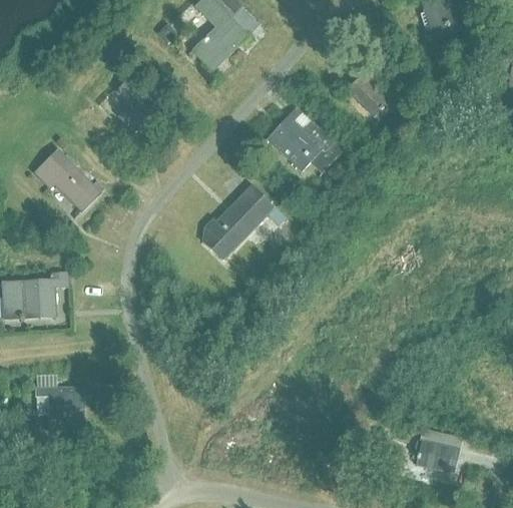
[(188,51),(209,72),(246,35),(228,18),(210,0),(200,0),(192,8),(212,28),(188,51)]
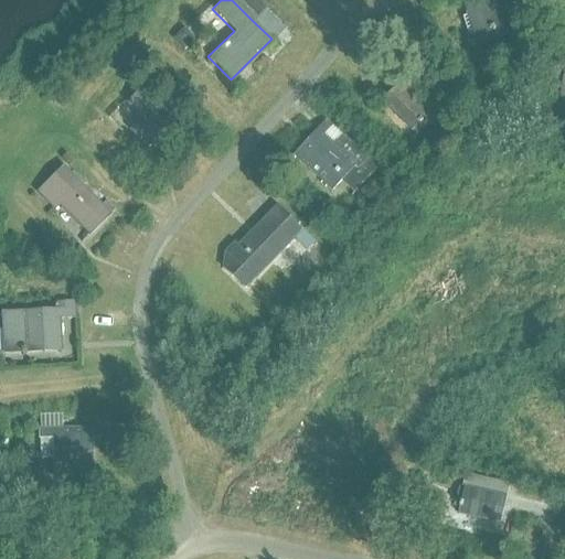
[(473,30),(477,41),(508,31),(497,0),(464,0),(467,11),(462,12),(469,32),(473,30)]
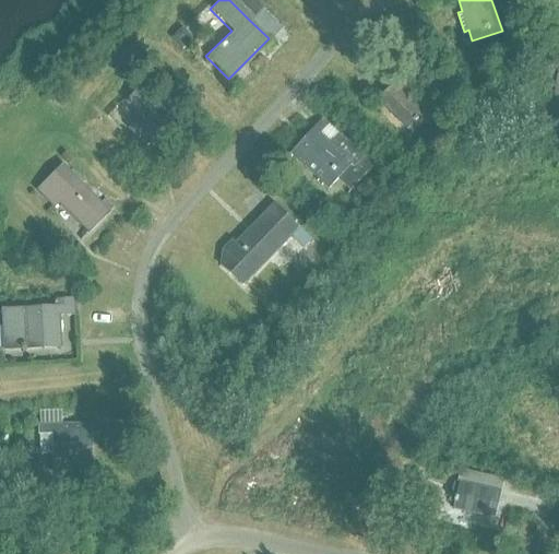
[(264,4),(249,20),(269,38),(284,24),(264,4)]
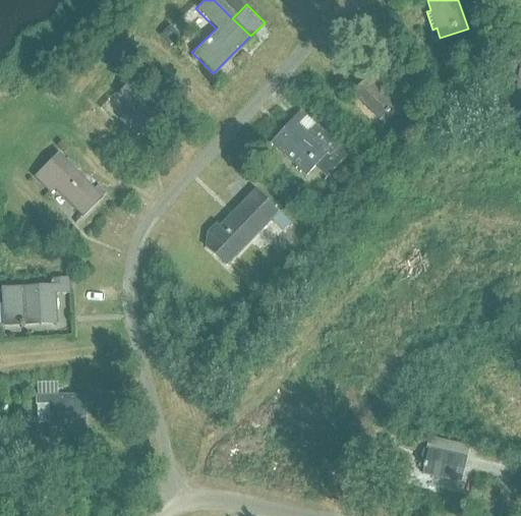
[(175,16),(165,23),(179,44),(189,37),(175,16)]
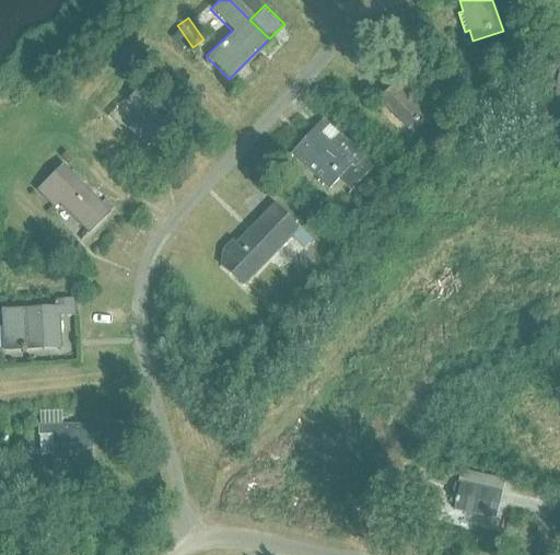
[(406,126),(410,130),(423,117),(419,114),(429,104),(399,74),(378,95),(407,124),(406,126)]
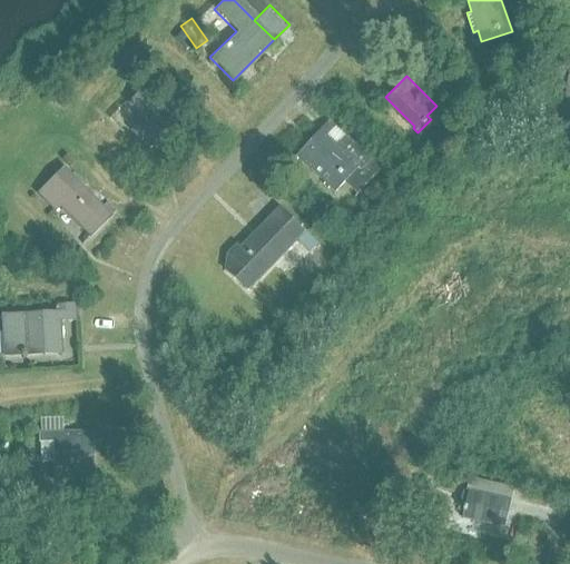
[(133,131),(159,157),(187,129),(143,86),(127,101),(145,119),(133,131)]
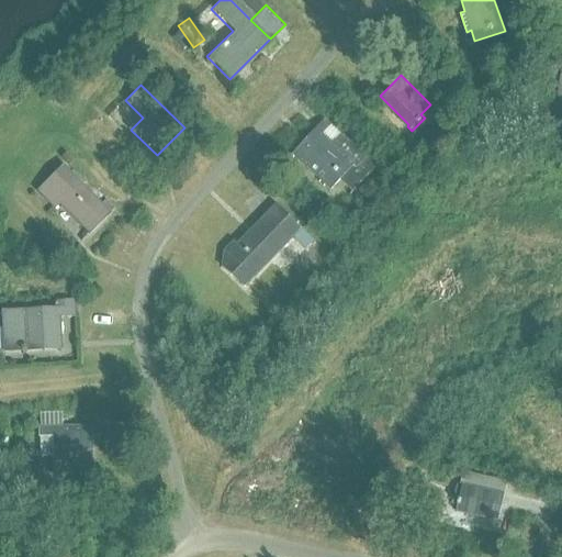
[(298,144),(311,157),(305,163),(329,186),(352,162),(355,164),(364,154),(344,134),(335,144),(315,125),(298,144)]
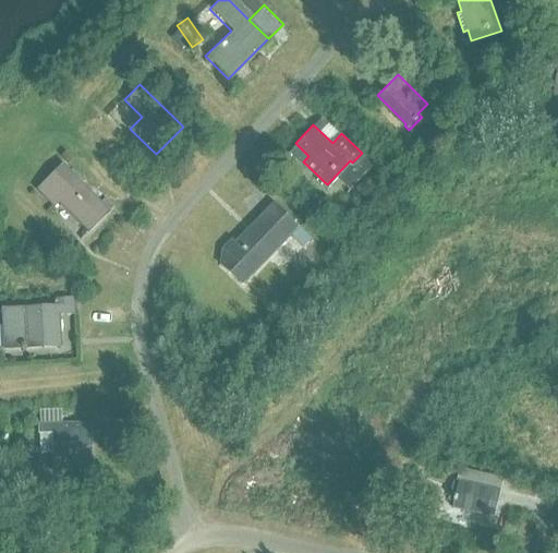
[(59,202),(89,231),(109,211),(62,165),(38,190),(55,206),(59,202)]
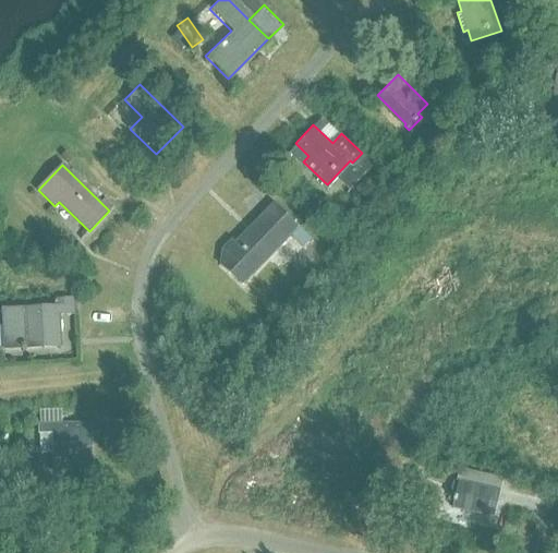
[(222,247),(220,262),(240,280),(288,230),(303,244),(312,236),(306,230),(275,201),(238,240),(233,236),(222,247)]
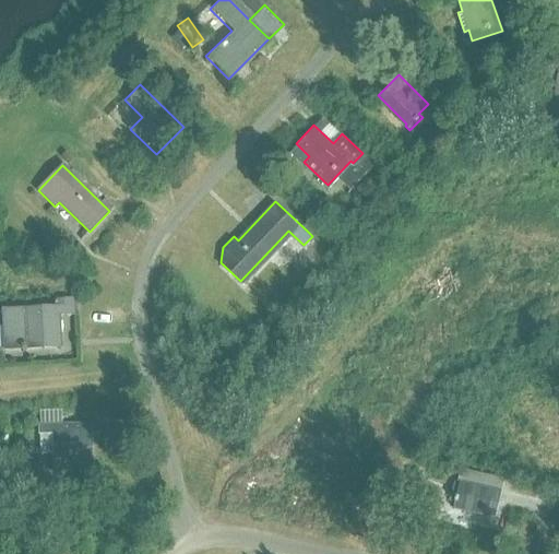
[(1,308),(3,346),(43,344),(42,339),(58,338),(57,310),(72,309),(71,296),(52,297),(54,305),(1,308)]
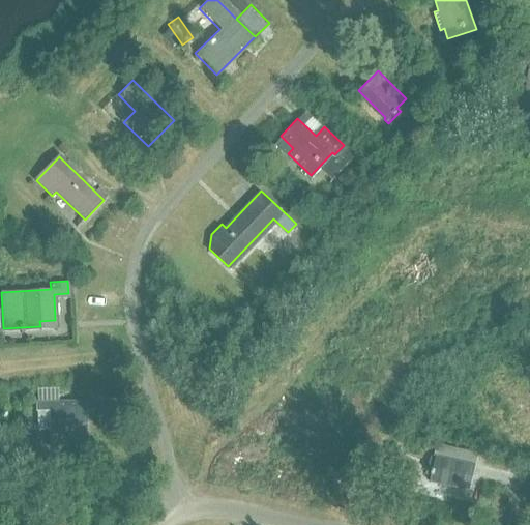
[(78,399),(37,400),(38,407),(51,406),(52,440),(77,439),(77,430),(85,430),(85,405),(78,405),(78,399)]
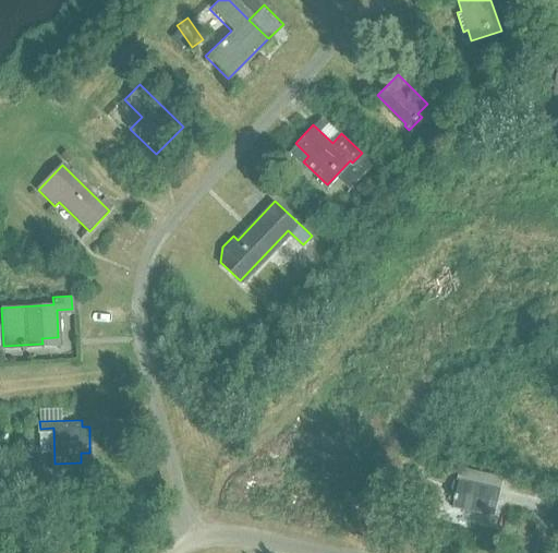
[(452,504),(494,513),(499,488),(458,478),(452,477),(449,491),(455,492),(452,504)]
